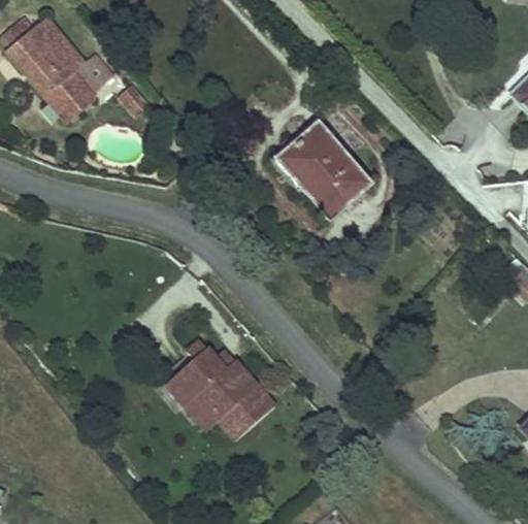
[(86,62),(39,6),(0,38),(0,40),(46,96),(75,71),(86,62)]
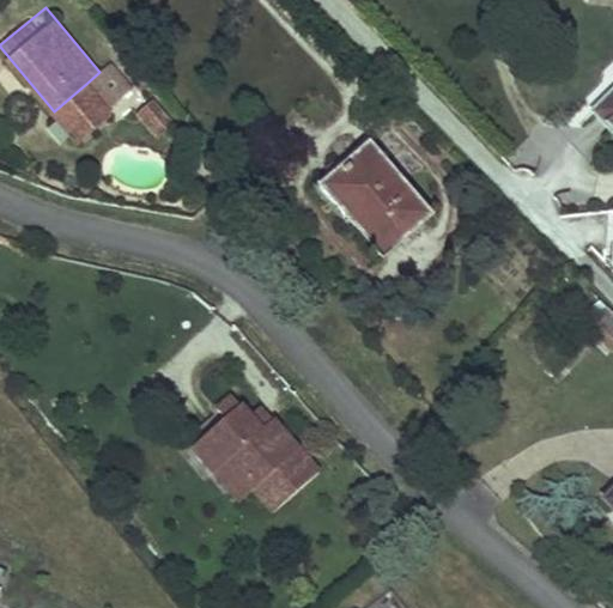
[(110,110),(87,83),(54,111),(78,139),(110,110)]
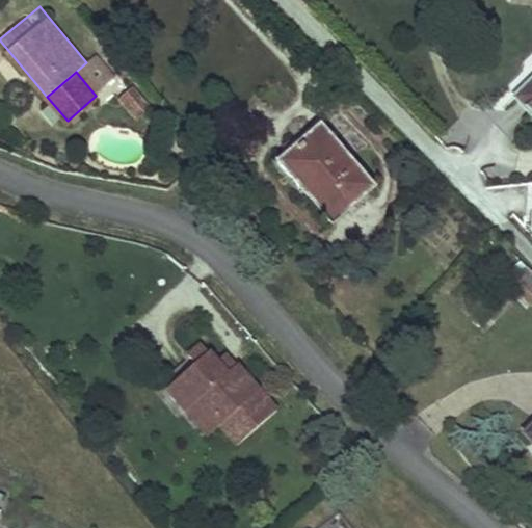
[(531,80),(520,94),(531,105),(531,80)]
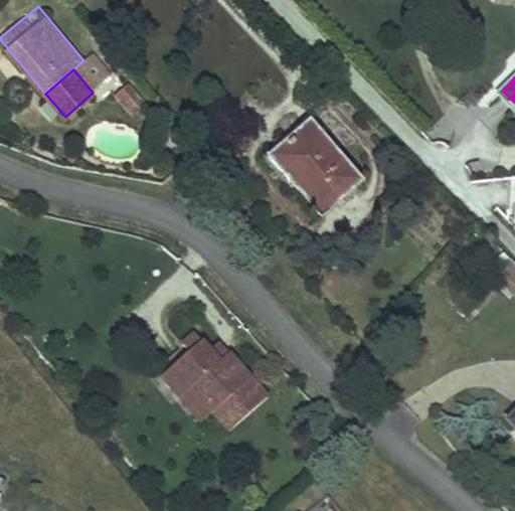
[(126,79),(111,94),(130,114),(145,100),(126,79)]
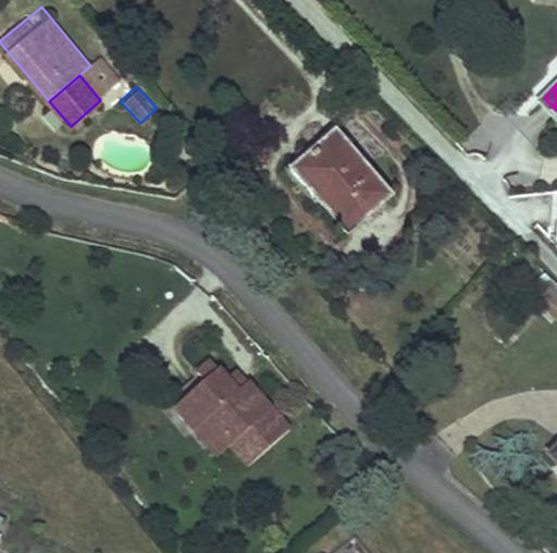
[(387,191),(335,131),(294,167),(347,226),(387,191)]
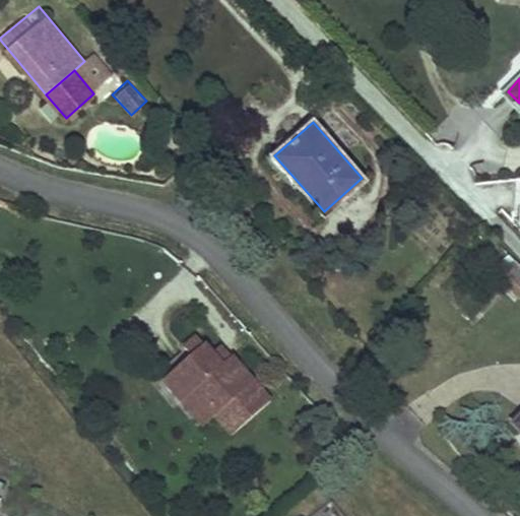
[(519,259),(519,258),(507,269),(519,281),(519,259)]
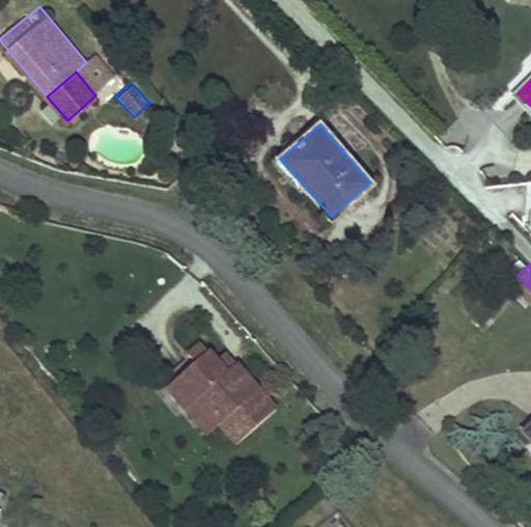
[(530,299),(530,287),(518,275),(511,281),(530,301),(530,299)]
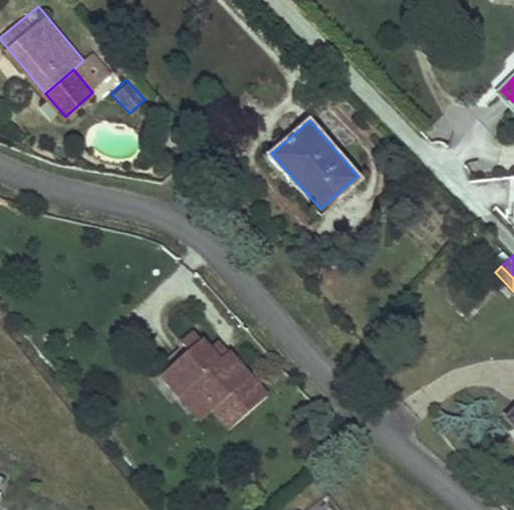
[(214,342),(200,325),(187,336),(194,343),(166,367),(184,390),(197,377),(217,402),(215,404),(232,424),(271,391),(233,346),(231,347),(224,354),(214,342)]
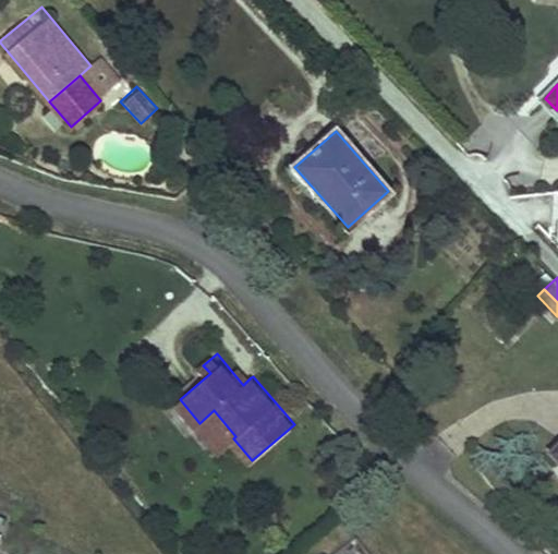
[(251,377),(240,365),(232,372),(243,385),(251,377)]
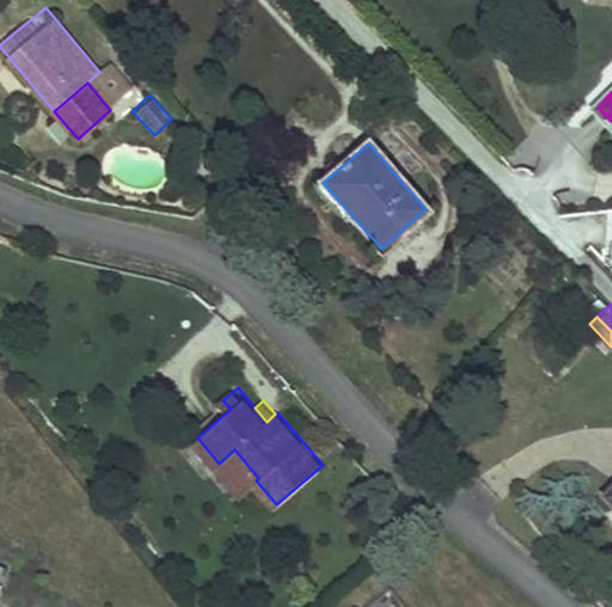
[(258,478),(234,449),(219,464),(242,491),(256,480),(258,478)]
